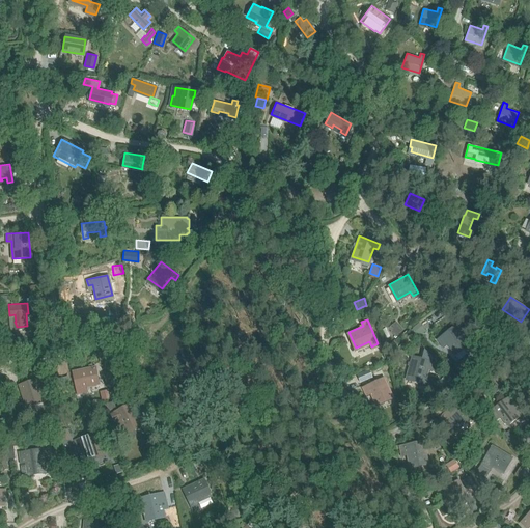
[(395,321),(388,326),(394,334),(401,329),(395,321)]
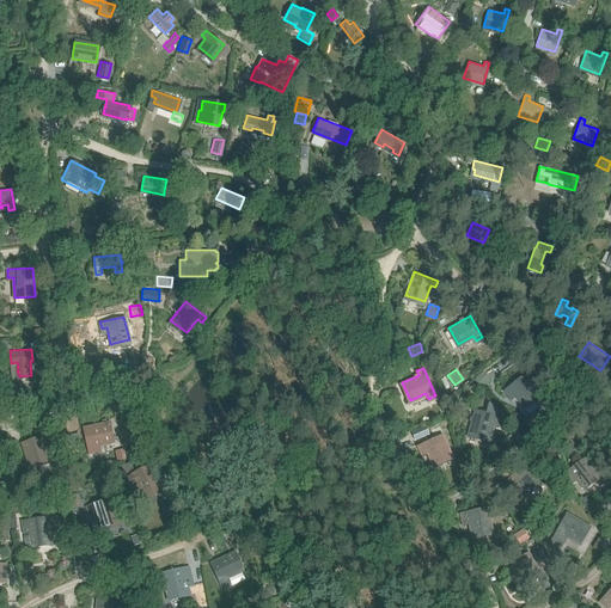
[(505,388),(508,393),(513,390),(524,404),(538,392),(524,373),(505,388)]
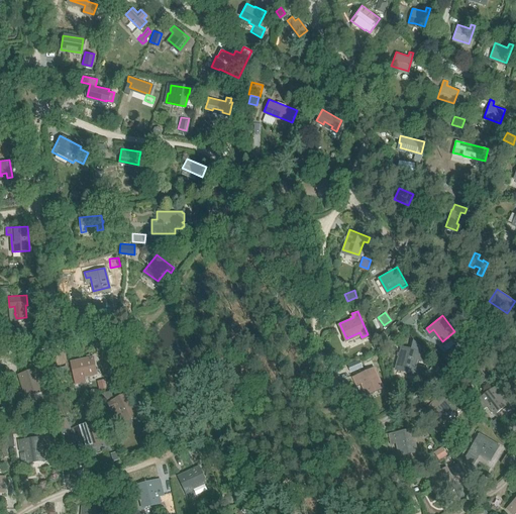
[(401,345),(396,366),(412,371),(416,356),(420,357),(422,351),(418,350),(420,344),(412,336),(409,347),(401,345)]
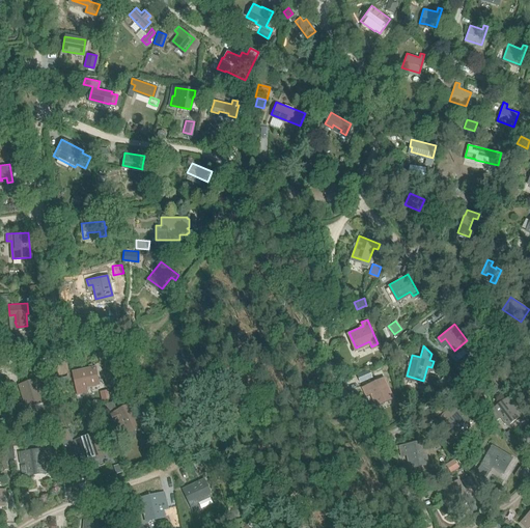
[(73,370),(77,391),(83,389),(82,385),(96,382),(92,365),(73,370)]
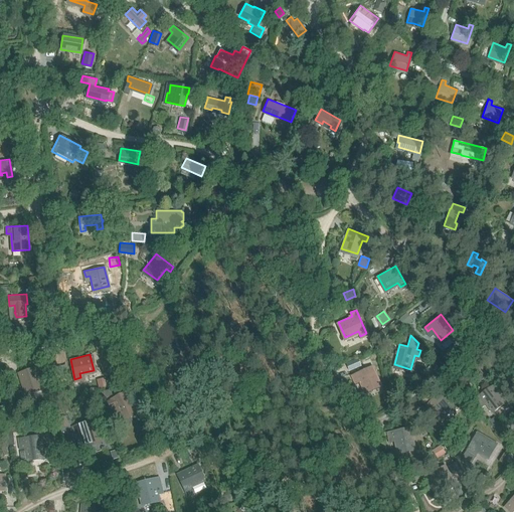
[(348,361),(346,362),(349,368),(351,367),(357,365),(360,363),(357,357),(354,358),(348,361)]
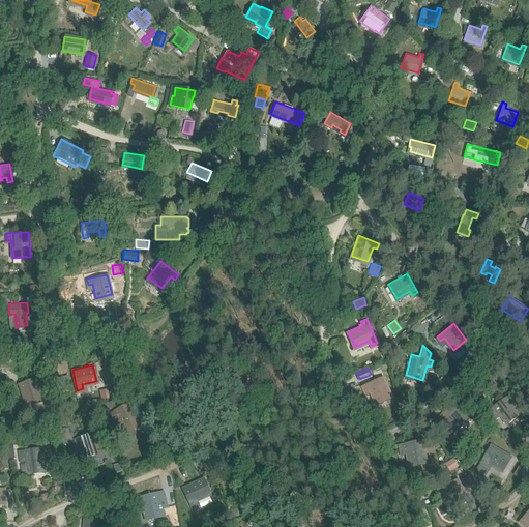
[(364,390),(370,388),(375,401),(390,394),(381,376),(362,384),(364,390)]
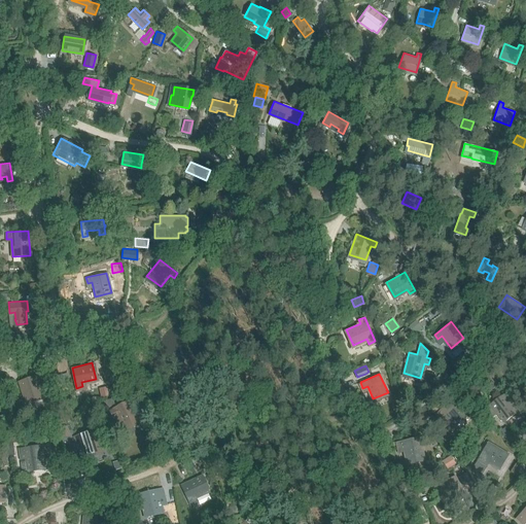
[(23,390),(26,400),(41,395),(38,385),(35,376),(20,380),(23,390)]
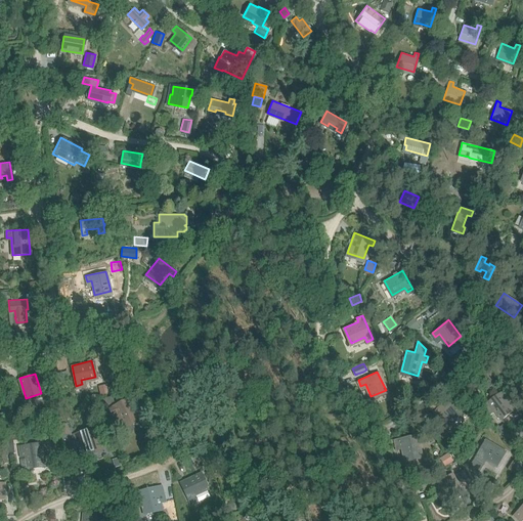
[(106,382),(98,384),(99,391),(107,389),(106,382)]
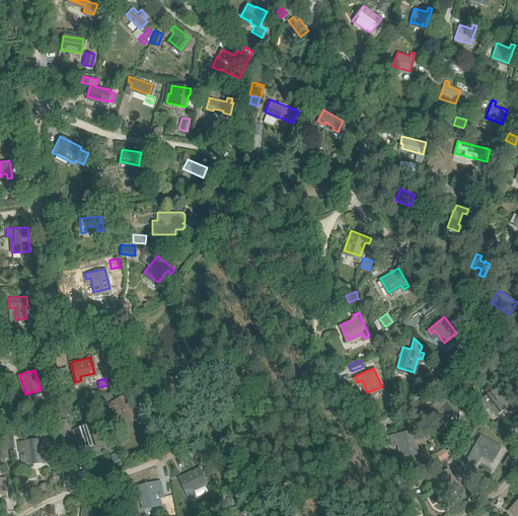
[(487,401),(496,414),(509,402),(497,387),(479,400),(483,404),(487,401)]
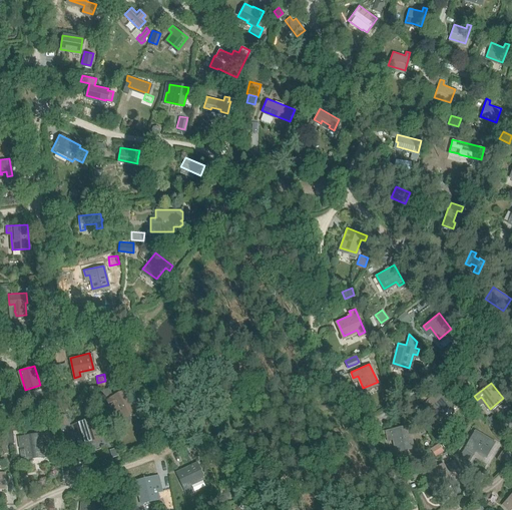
[(435,401),(443,411),(455,401),(442,386),(427,399),(431,404),(435,401)]
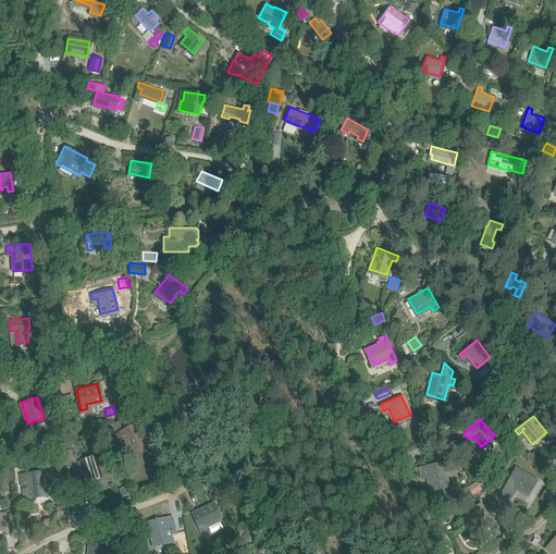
[(121,431),(130,451),(146,443),(136,423),(121,431)]
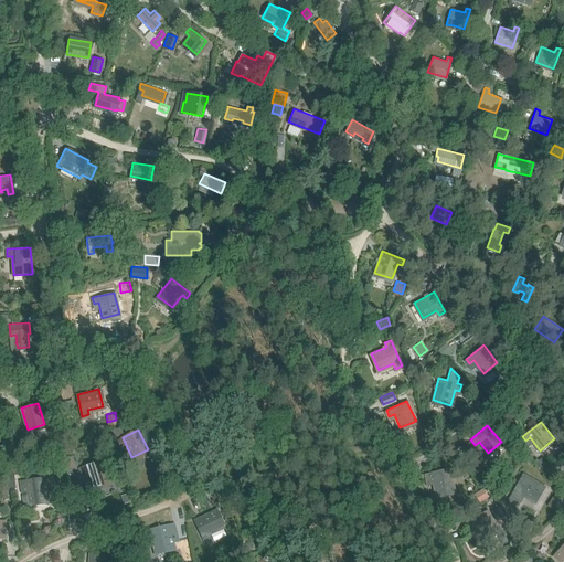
[(466,431),(460,435),(464,441),(470,435),(466,431)]
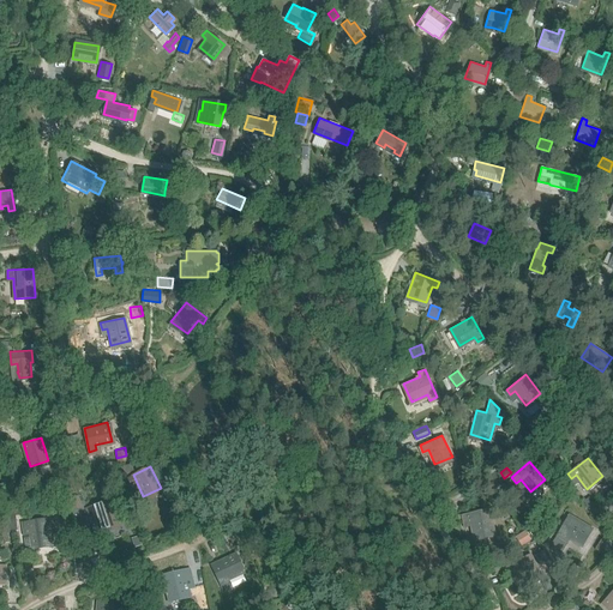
[(74,476),(70,478),(74,488),(84,483),(82,478),(77,481),(74,476)]
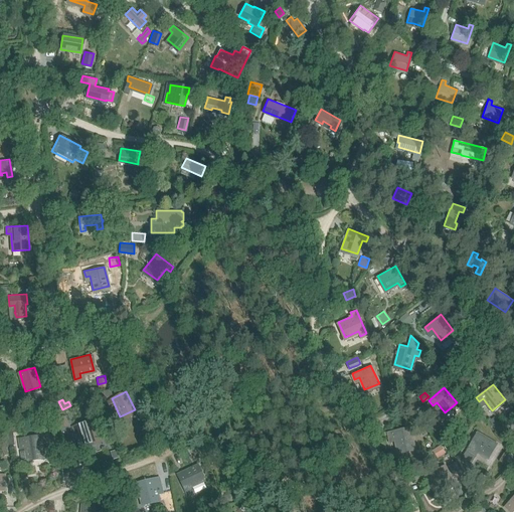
[(421,405),(425,411),(432,406),(427,400),(421,405)]
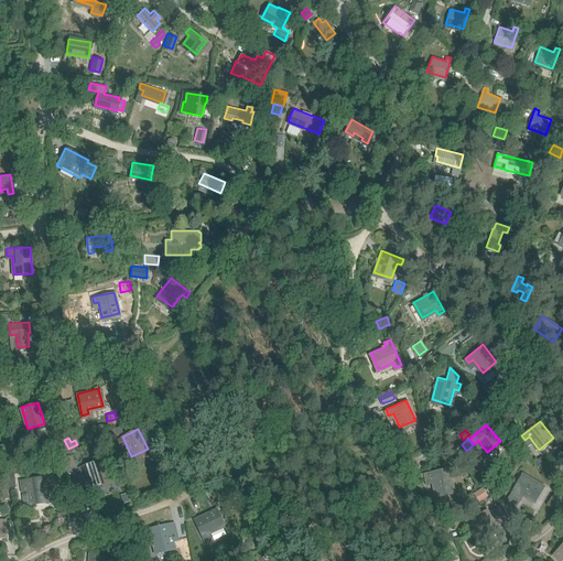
[(69,452),(61,455),(64,466),(74,463),(69,452)]
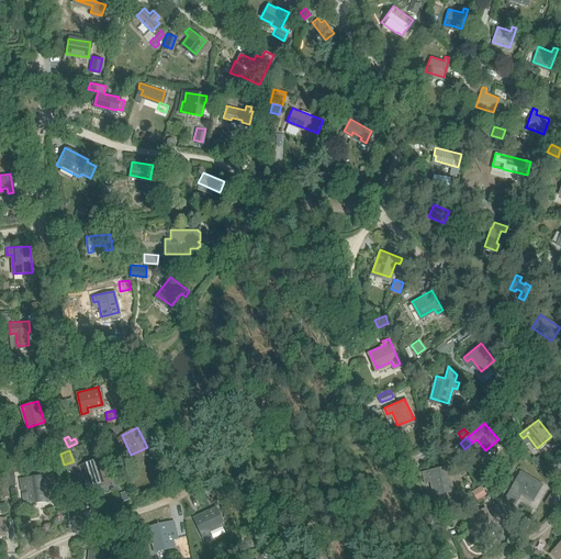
[(539,453),(534,456),(539,465),(545,460),(539,453)]
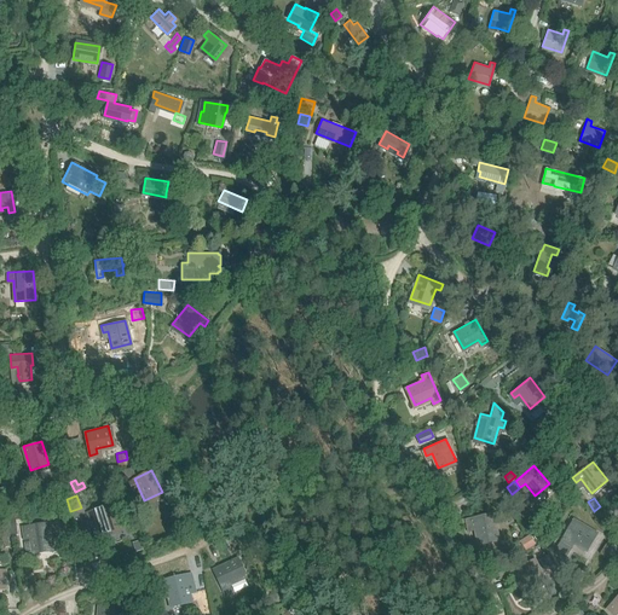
[(87,510),(90,517),(96,516),(100,533),(120,526),(113,503),(87,510)]
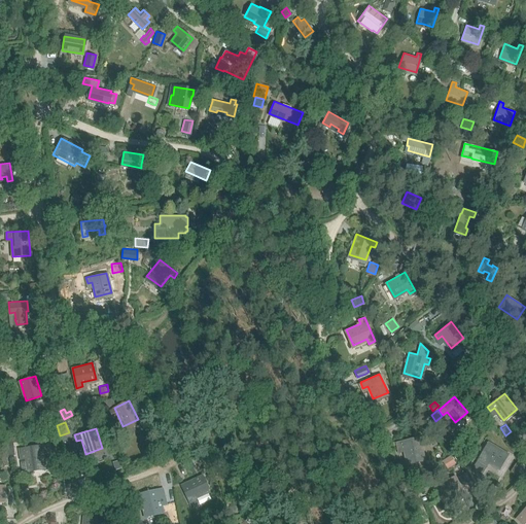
[(423,457),(419,437),(396,441),(398,450),(404,449),(406,460),(423,457)]
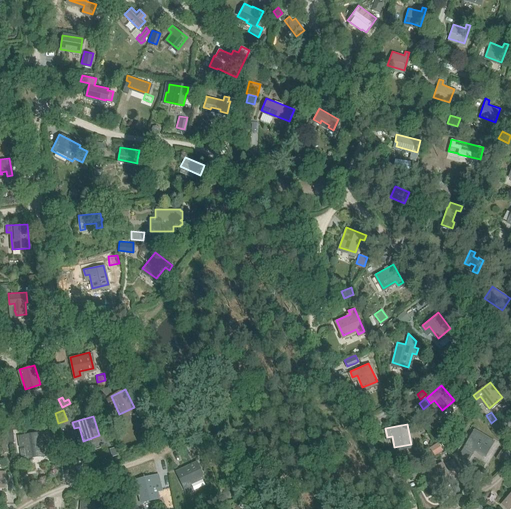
[(458,455),(466,460),(474,447),(483,452),(491,439),(482,434),(474,429),(458,455)]
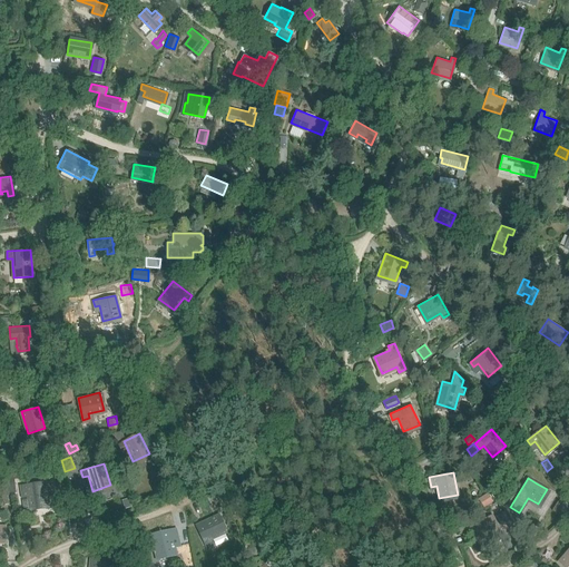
[(21,485),(21,487),(21,491),(27,490),(29,506),(48,504),(46,488),(51,487),(50,480),(21,485)]
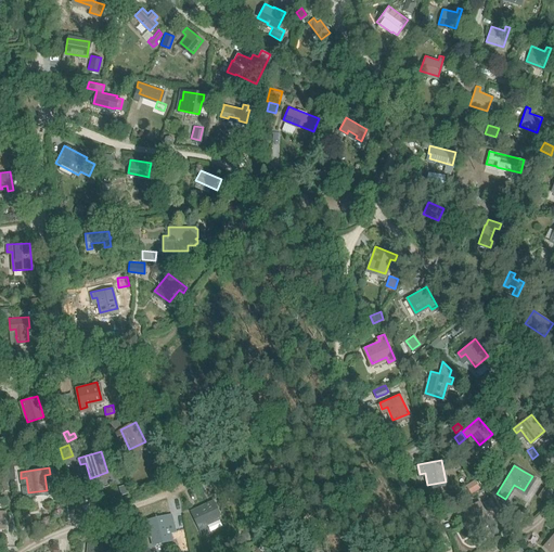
[(475,477),(466,483),(472,490),(479,485),(475,477)]
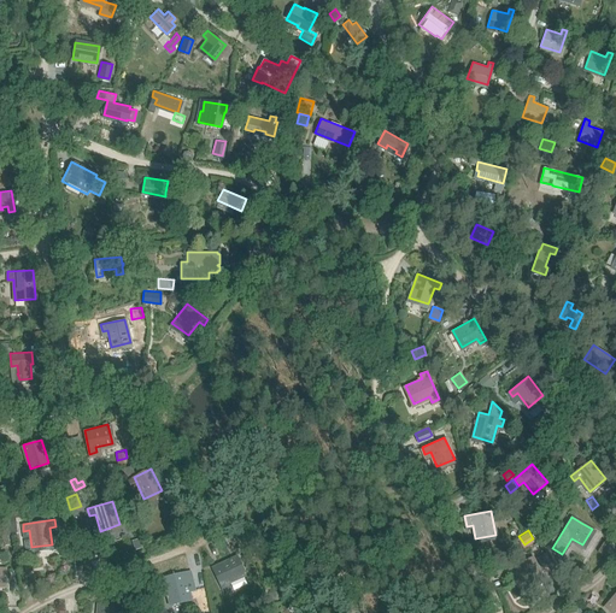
[(545,549),(537,554),(543,564),(551,559),(545,549)]
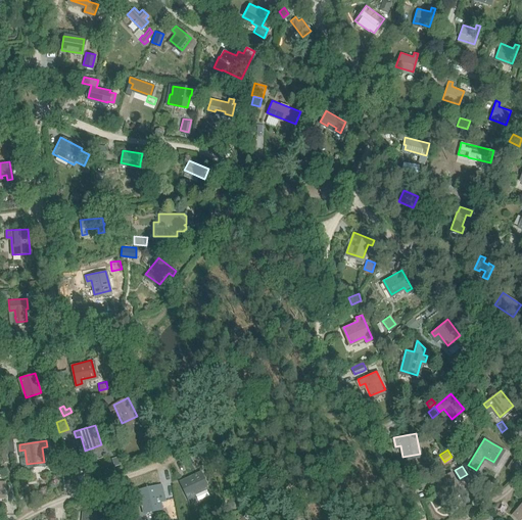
[(193,492),(205,486),(198,472),(180,480),(189,500),(195,497),(193,492)]
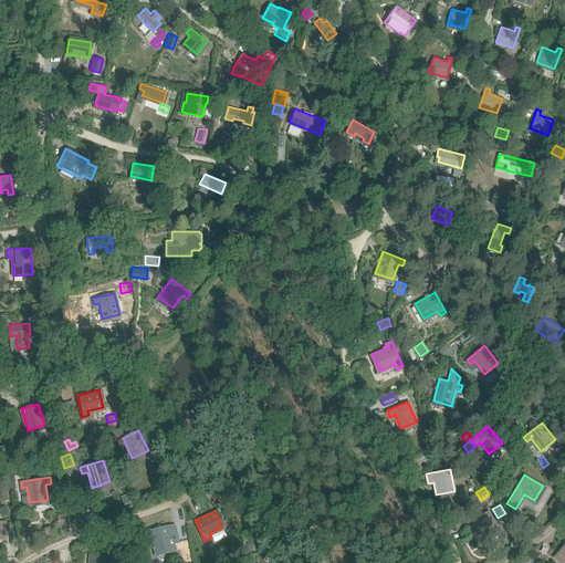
[(468,521),(471,528),(475,524),(482,539),(498,530),(488,511),(468,521)]
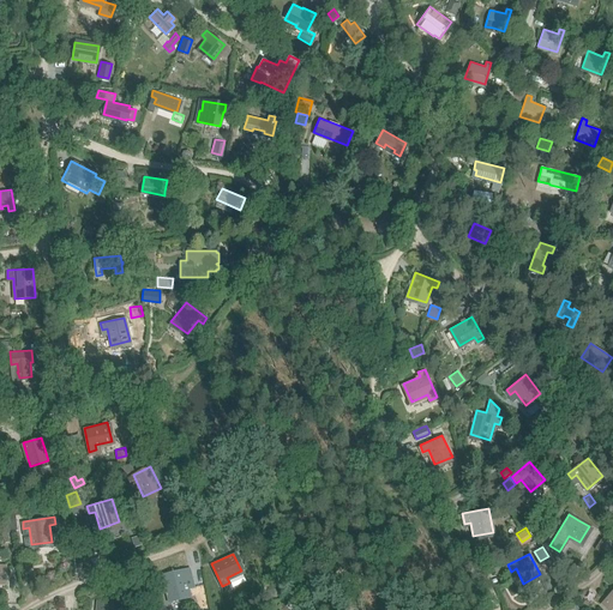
[(188,593),(185,577),(190,575),(188,567),(157,575),(158,583),(164,581),(168,598),(188,593)]
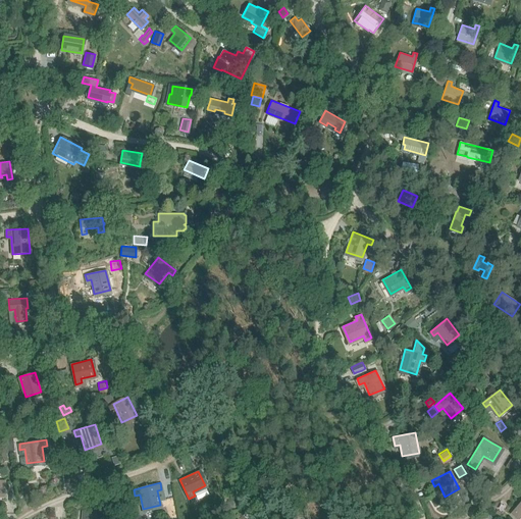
[(516,516),(519,512),(520,513),(520,501),(512,512),(516,516)]
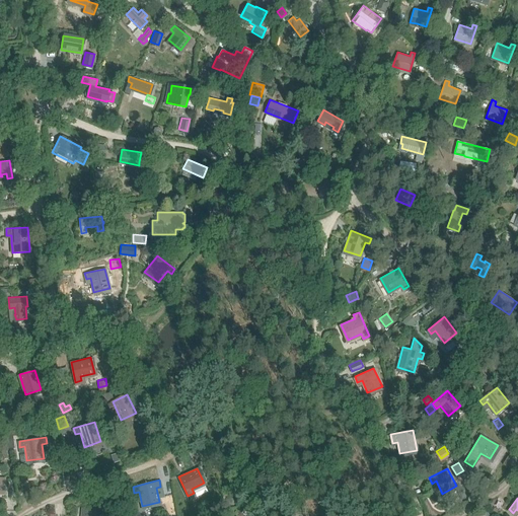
[(82,507),(81,515),(103,515),(104,509),(82,507)]
